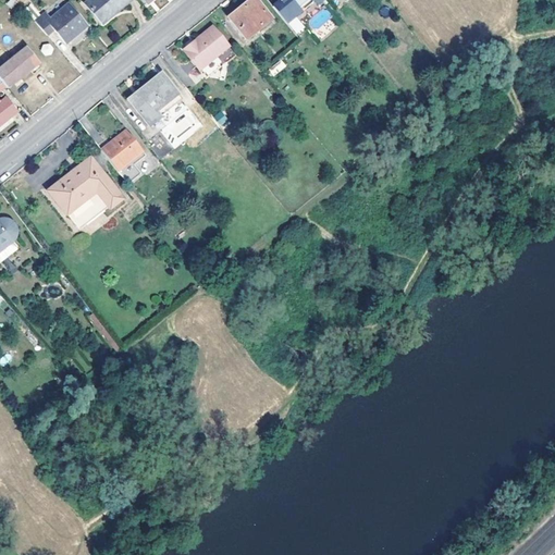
[(85,0),(84,1),(100,21),(125,0),(85,0)]
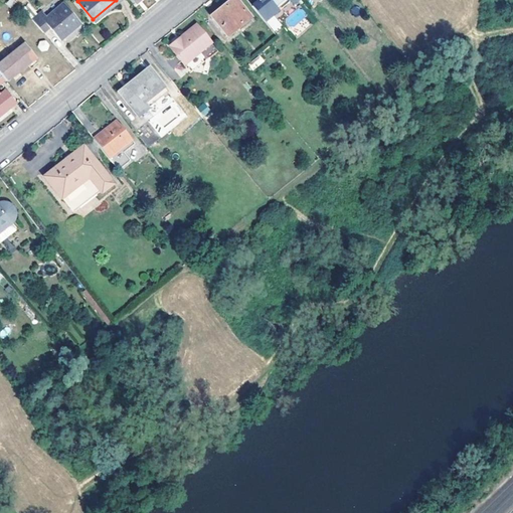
[(247,15),(235,0),(228,0),(209,15),(224,34),(247,15)]
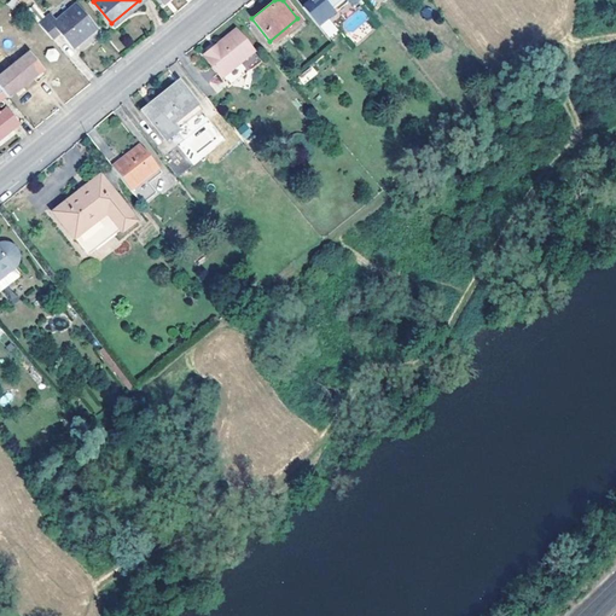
[(76,1),(58,13),(79,40),(96,27),(76,1)]
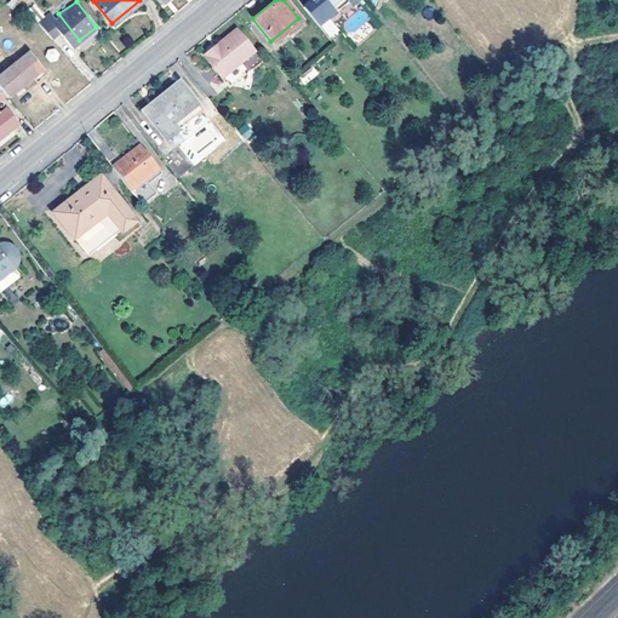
[(347,13),(352,24),(366,19),(361,9),(347,13)]
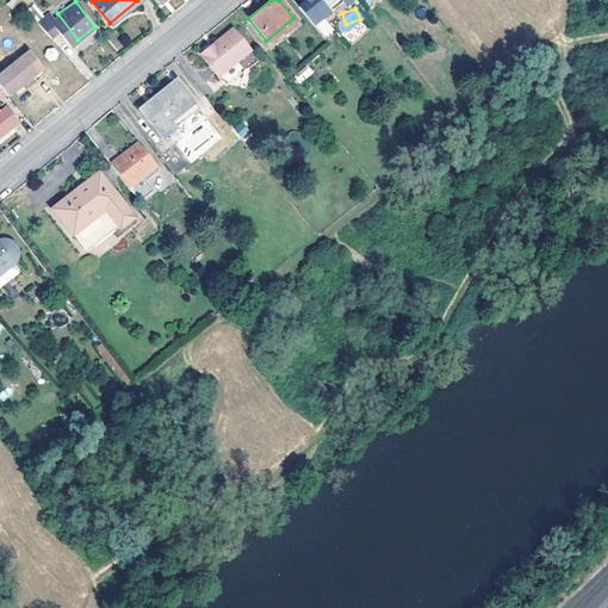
[(69,45),(78,39),(57,13),(53,18),(48,12),(36,20),(49,37),(57,31),(69,45)]
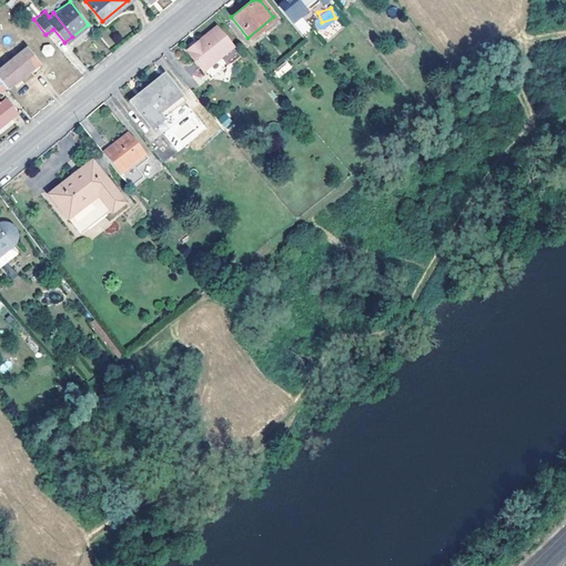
[(301,16),(292,21),(299,32),(309,27),(301,16)]
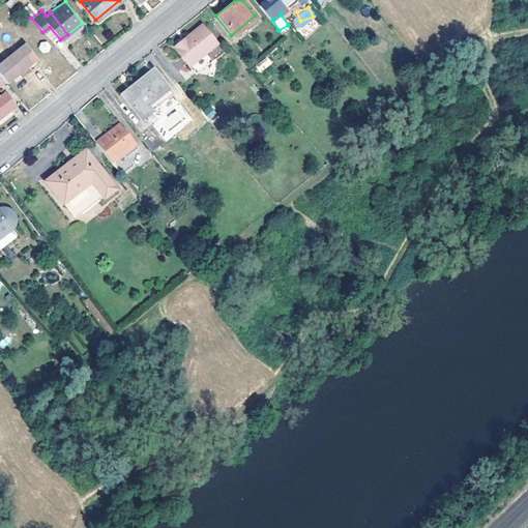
[(214,42),(200,25),(173,47),(186,64),(203,51),(214,42)]
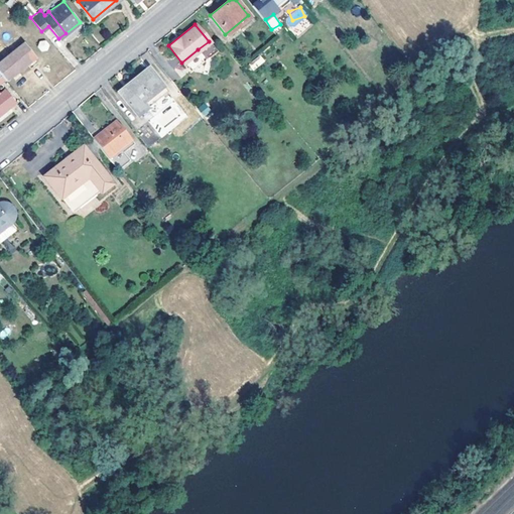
[(22,43),(0,60),(0,75),(5,82),(26,65),(28,68),(34,62),(31,58),(33,57),(22,43)]
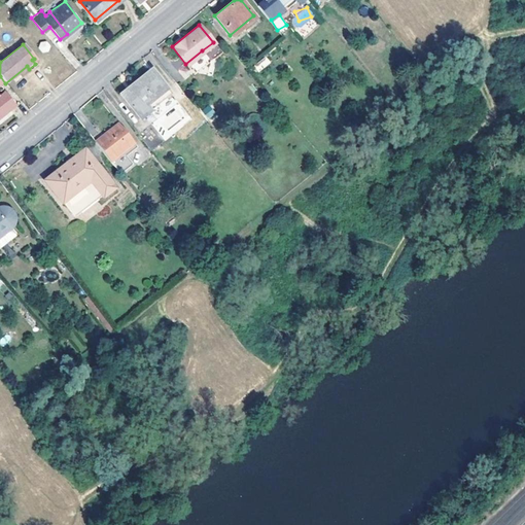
[(202,50),(185,64),(194,73),(209,61),(202,50)]
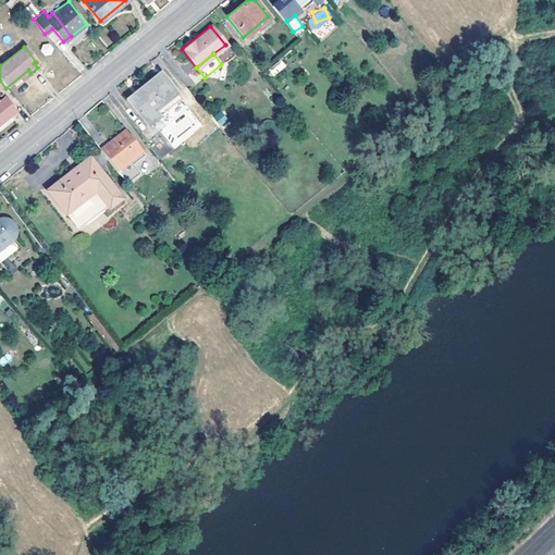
[(271,74),(285,64),(279,57),(266,66),(271,74)]
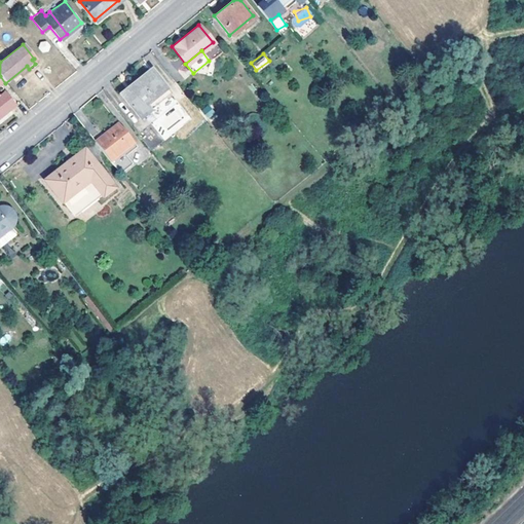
[(150,69),(129,85),(132,89),(121,97),(138,117),(148,109),(144,104),(152,97),(164,86),(150,69)]
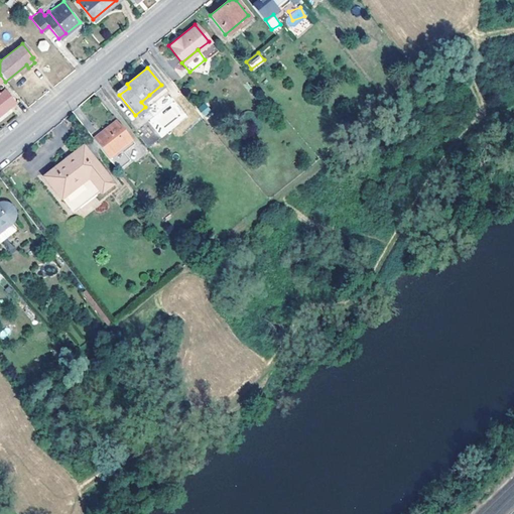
[(129,88),(127,84),(123,87),(122,86),(115,91),(119,95),(129,88)]
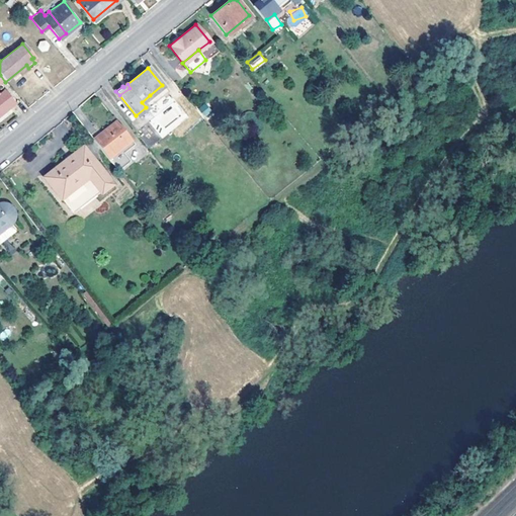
[(14,103),(3,89),(0,91),(0,114),(4,111),(14,103)]
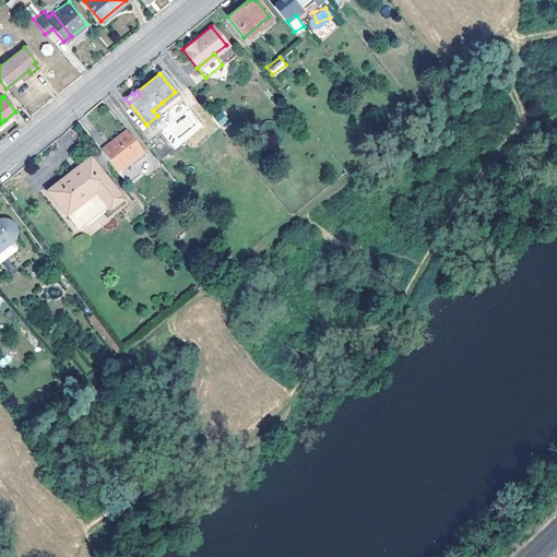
[(211,102),(204,107),(211,115),(217,109),(211,102)]
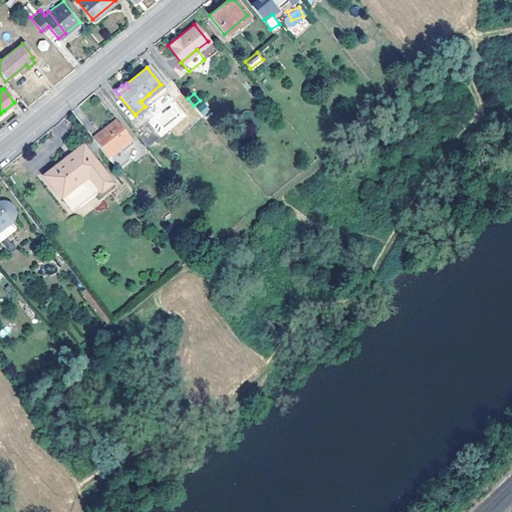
[(141,101),(145,106),(153,99),(149,94),(141,101)]
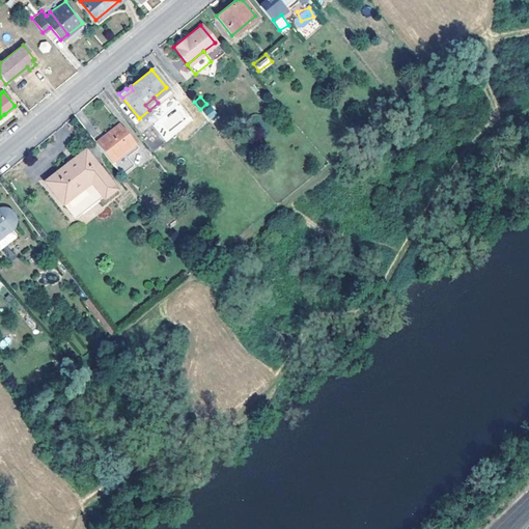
[(209,104),(201,109),(209,117),(215,112),(209,104)]
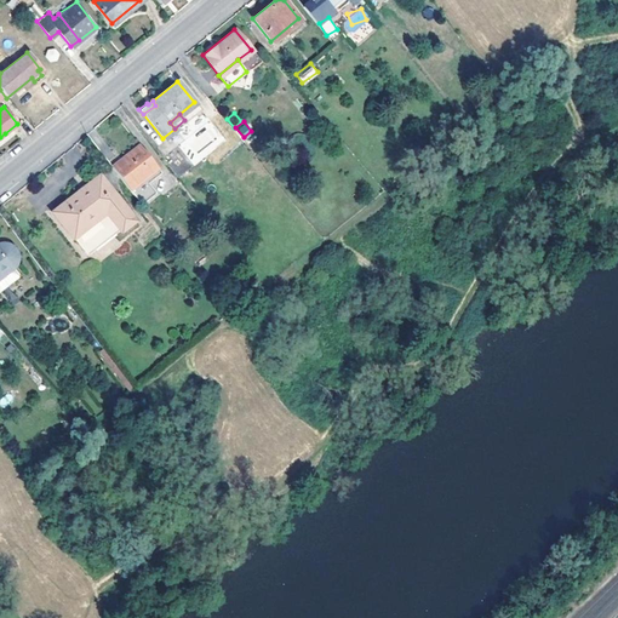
[(136,144),(109,165),(118,176),(139,202),(154,192),(143,177),(155,167),(136,144)]
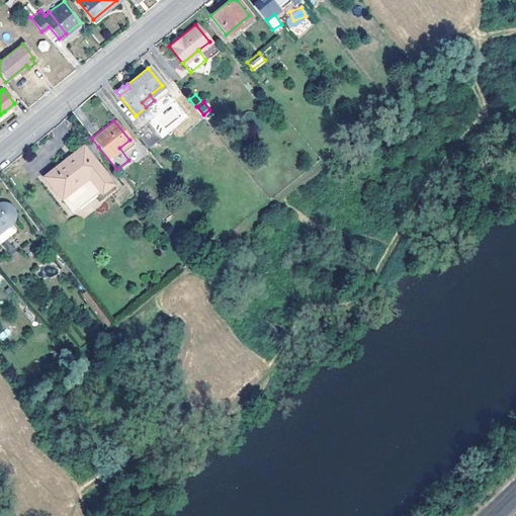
[(147,120),(134,131),(147,147),(160,137),(147,120)]
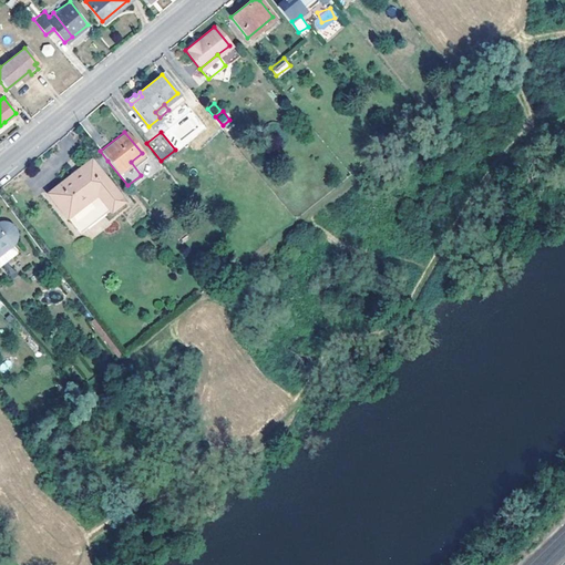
[(108,161),(100,151),(89,160),(96,170),(108,161)]
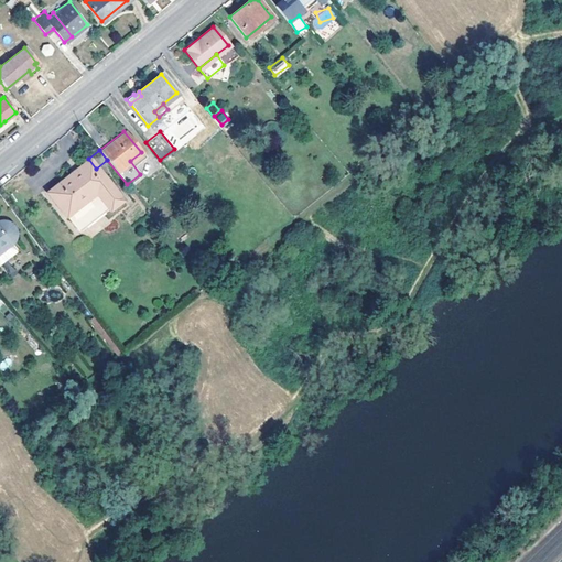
[(88,159),(46,192),(76,231),(106,208),(107,211),(120,201),(96,169),(88,159)]
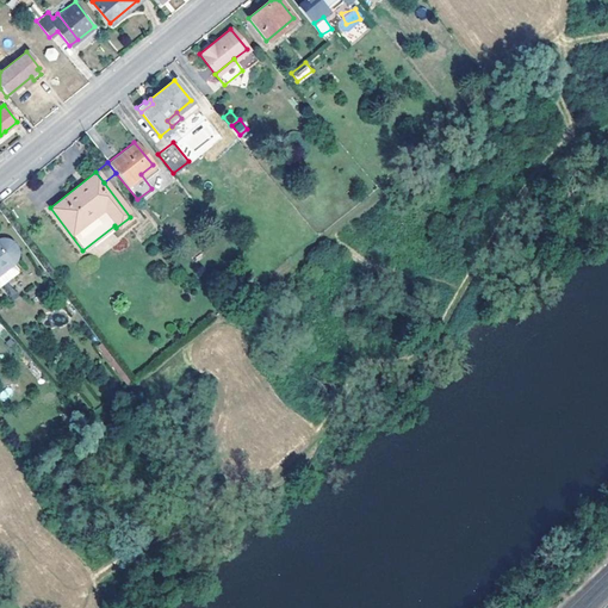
[(0,271),(14,260),(17,255),(17,248),(14,242),(11,239),(6,236),(0,236),(0,271)]
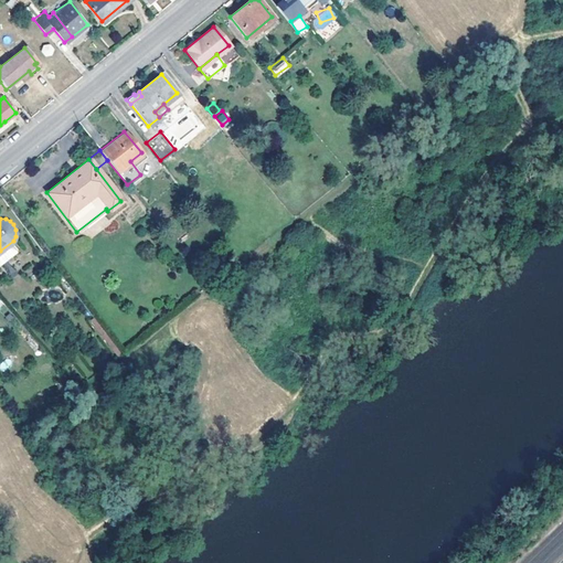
[(0,259),(18,246),(13,241),(0,251),(0,259)]
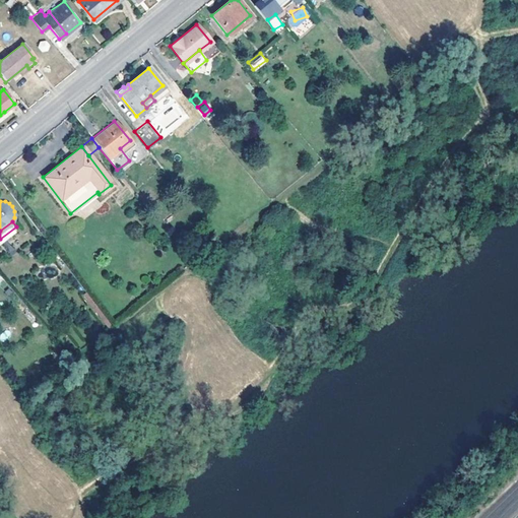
[(4,327),(0,330),(0,338),(1,339),(8,332),(4,327)]
